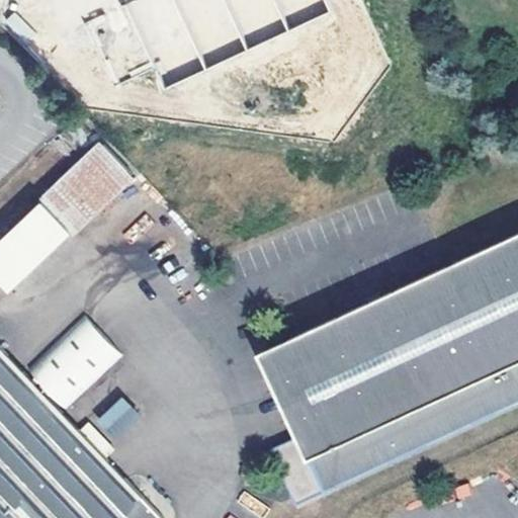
[(336,0),(132,0),(91,19),(131,104),(340,7),(336,0)]
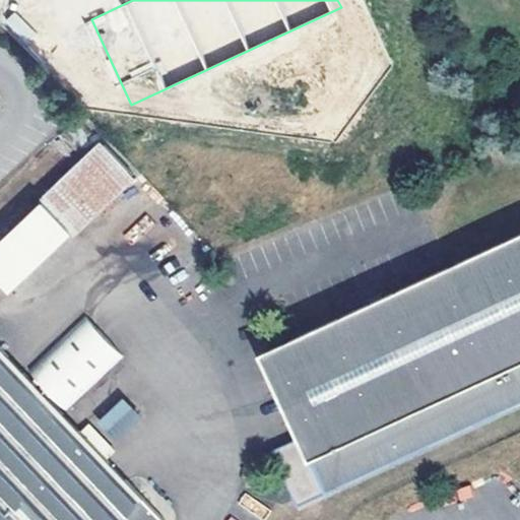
[(109,143),(66,182),(94,212),(137,174),(109,143)]
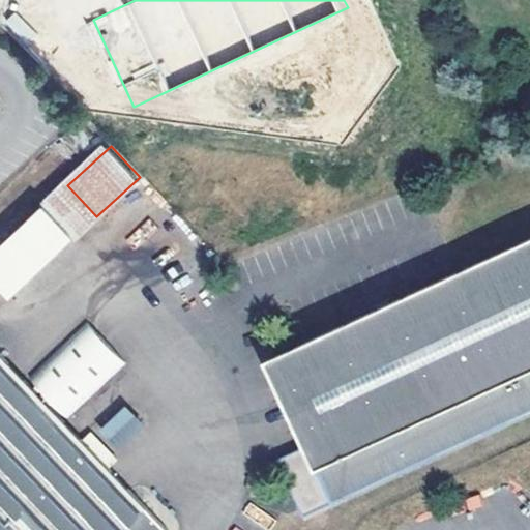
[(0,280),(13,295),(96,216),(67,185),(0,247),(0,280)]
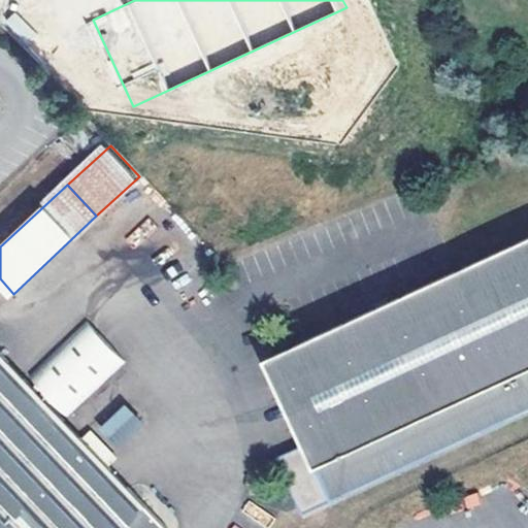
[(304,507),(527,409),(527,238),(269,352),(307,438),(298,455),(288,448),(279,451),(304,507)]
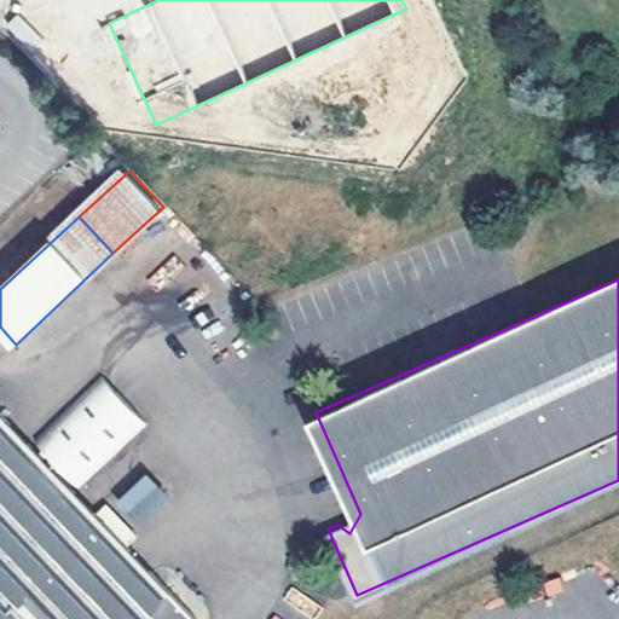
[(0,618),(194,618),(166,589),(152,576),(125,548),(94,514),(56,475),(63,469),(81,487),(146,426),(100,376),(35,438),(51,456),(44,462),(0,415),(0,618)]
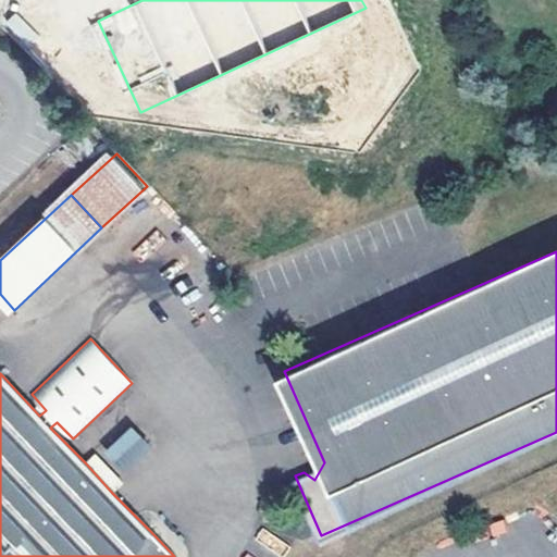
[(130,425),(101,454),(123,475),(151,447),(130,425)]
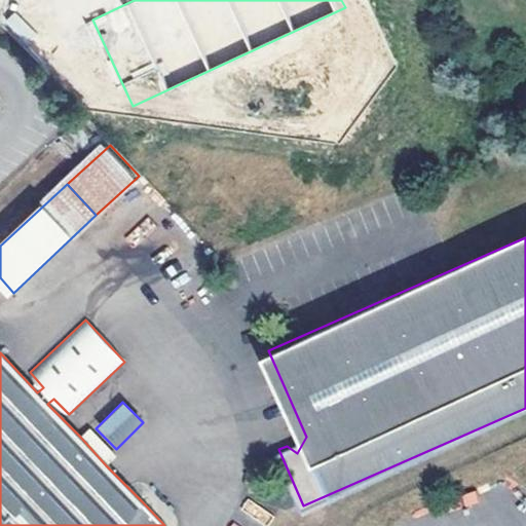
[(89,428),(80,437),(106,465),(116,455),(89,428)]
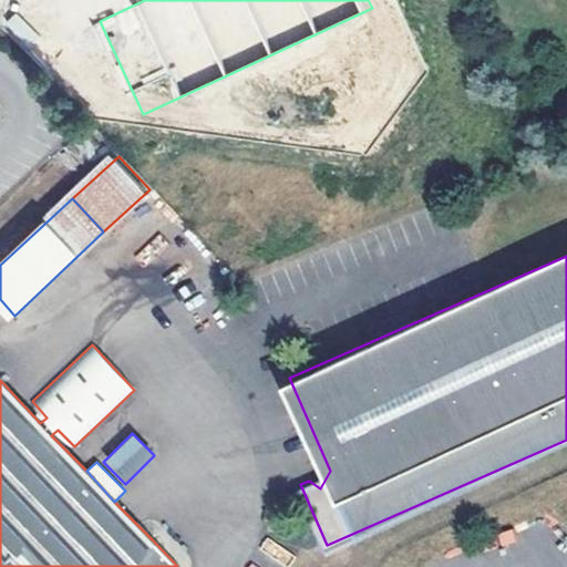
[(330,471),(309,481),(320,488),(330,471)]
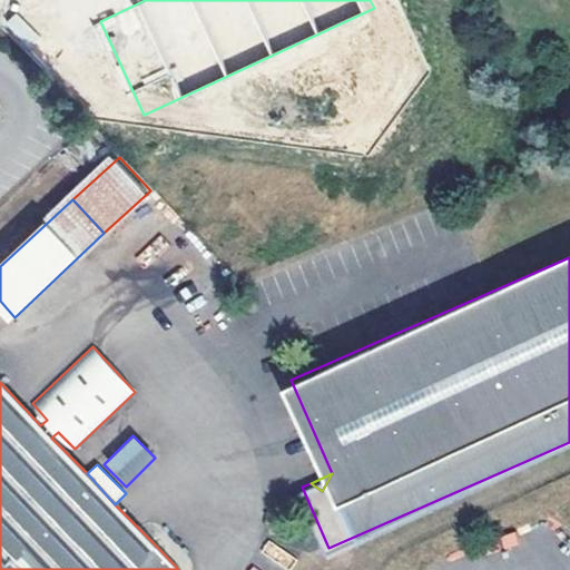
[(148,523),(140,530),(153,542),(159,536),(148,523)]
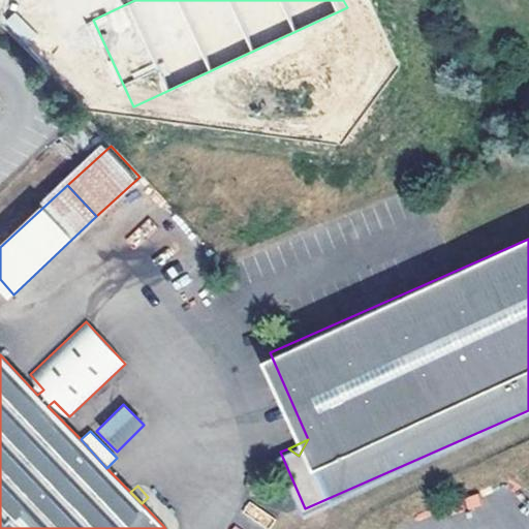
[(249,501),(235,522),(244,528),(269,528),(276,520),(249,501)]
